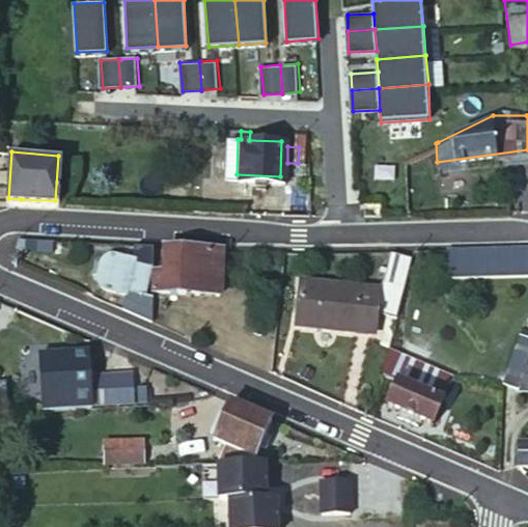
[(298,163),(287,163),(286,174),(303,175),(303,164),(298,163)]
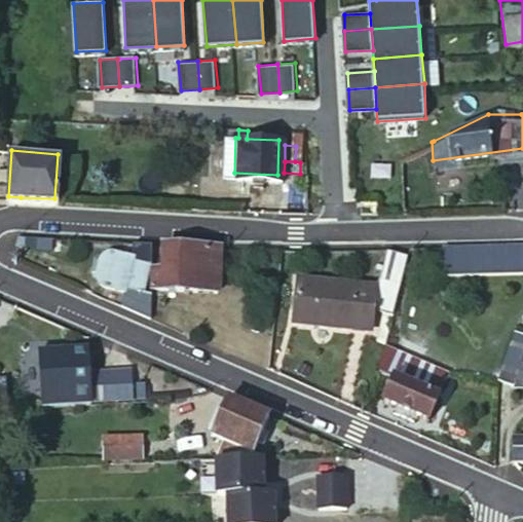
[(153,263),(154,241),(135,239),(131,253),(114,248),(102,253),(97,267),(103,278),(127,289),(121,304),(150,317),(151,289),(144,285),(150,262),(153,263)]
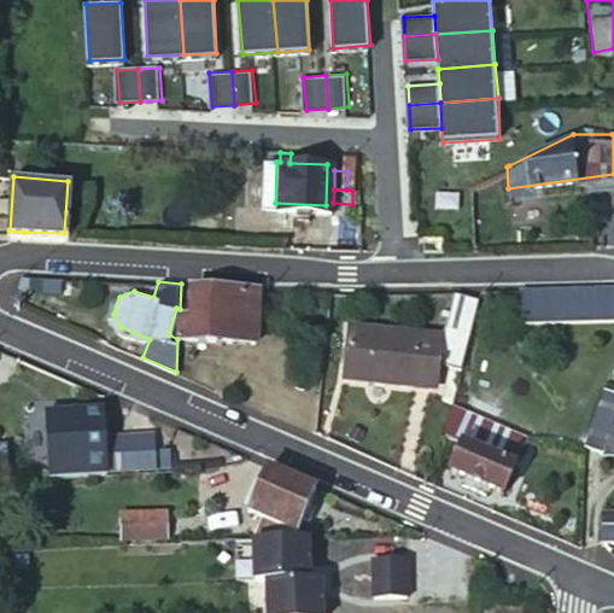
[(194,317),(179,317),(179,333),(255,337),(259,285),(196,284),(194,317)]
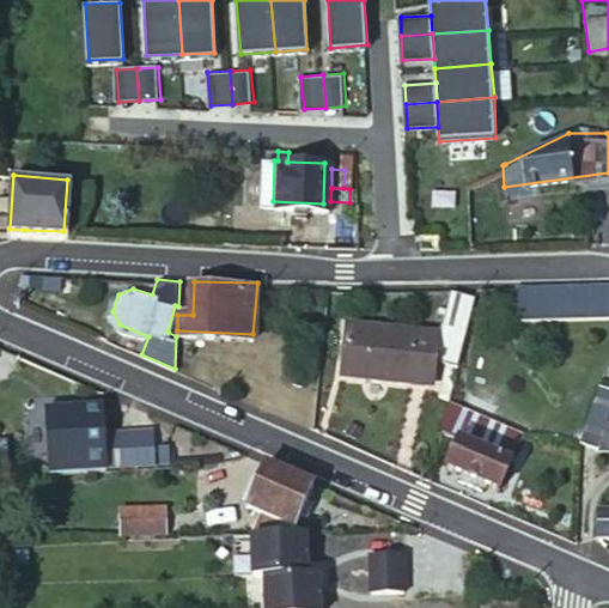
[(586,283),(568,284),(568,316),(586,316),(586,283)]
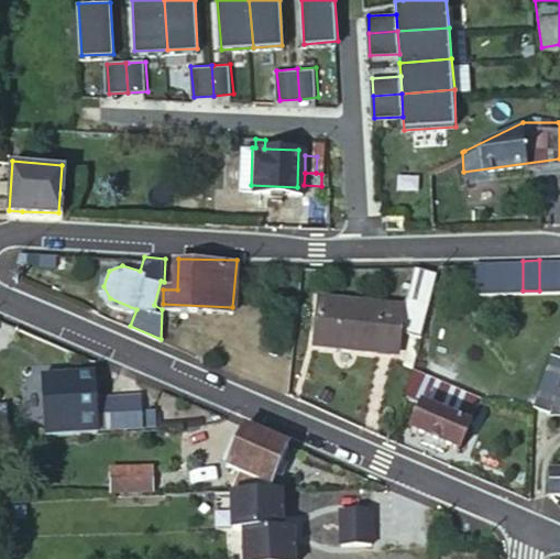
[(556,260),(539,260),(539,291),(556,289),(556,260)]
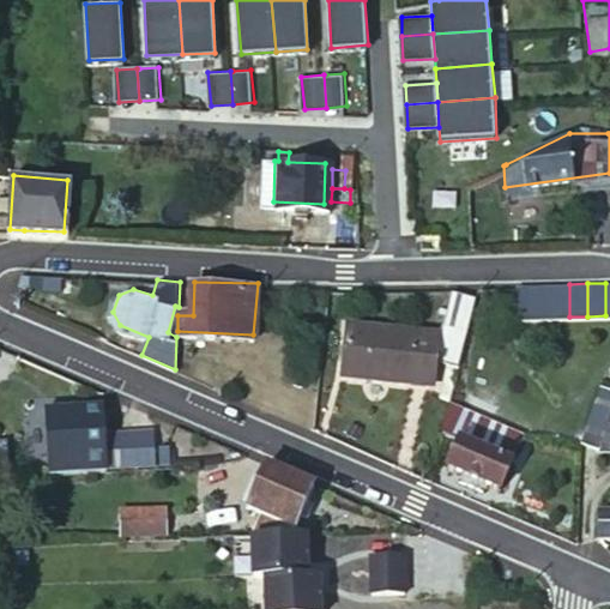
[(533,284),(515,285),(515,318),(533,318),(533,284)]
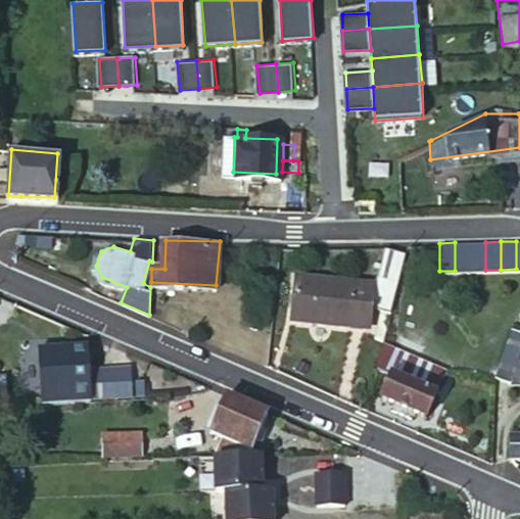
[(470,242),(455,242),(455,271),(470,270),(470,242)]
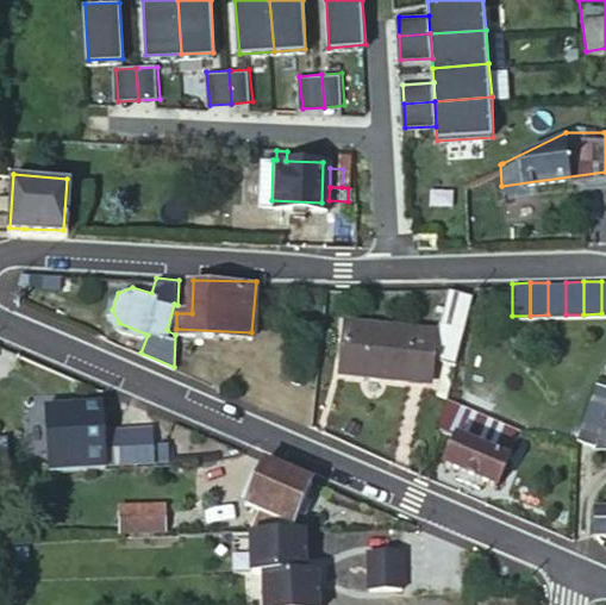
[(566,282),(548,282),(548,315),(566,315),(566,282)]
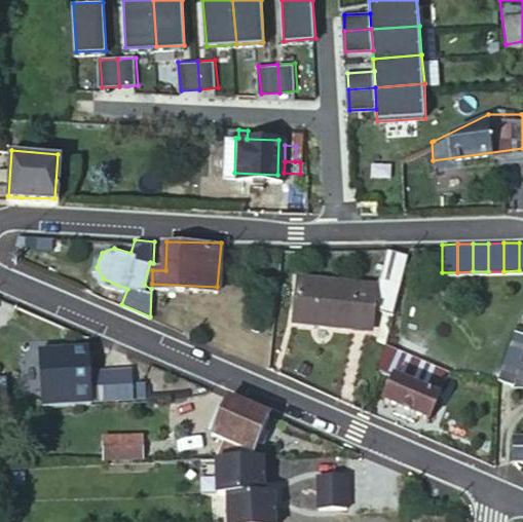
[(404,250),(389,246),(379,278),(395,283),(404,250)]
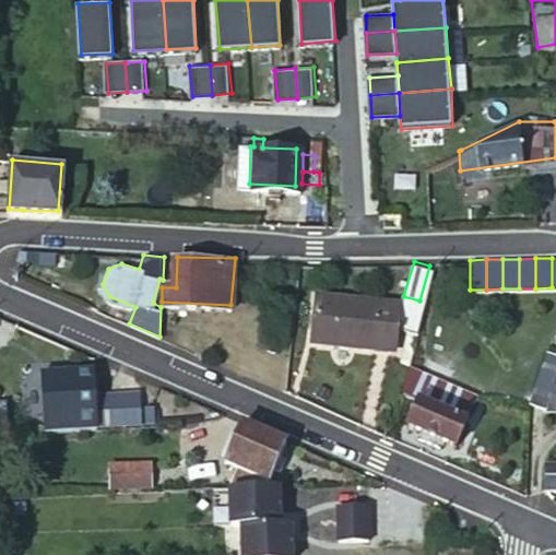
[(311,296),(311,342),(390,342),(391,297),(311,296)]
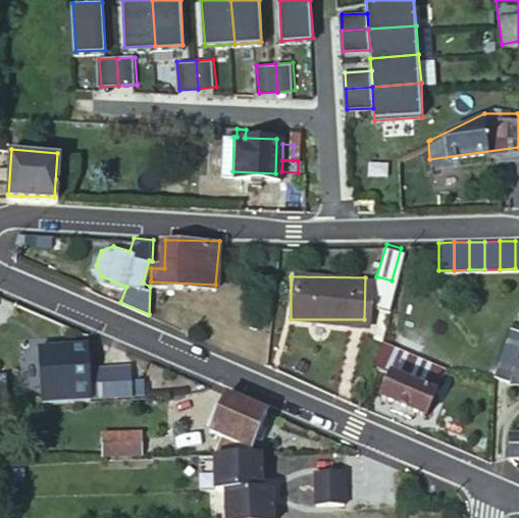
[(509,376),(518,345),(518,329),(508,326),(492,376),(509,376)]
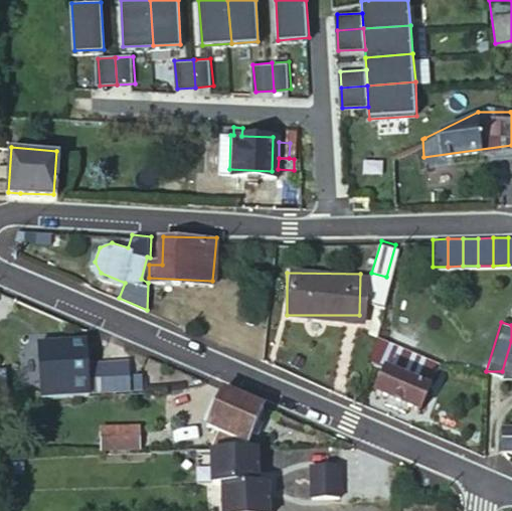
[(436,365),(377,332),(373,347),(370,357),(386,364),(429,384),(436,365)]
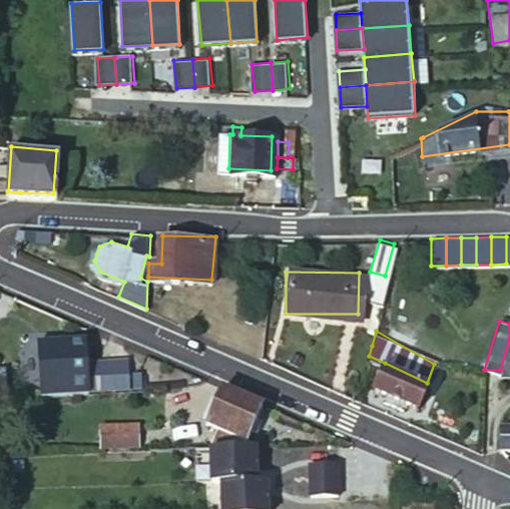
[(84,337),(37,340),(41,395),(88,391),(88,382),(86,359),(84,337)]
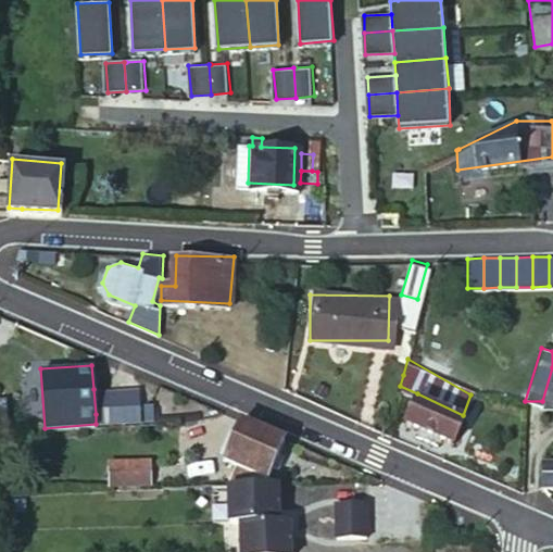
[(552,367),(542,401),(552,401),(552,367)]
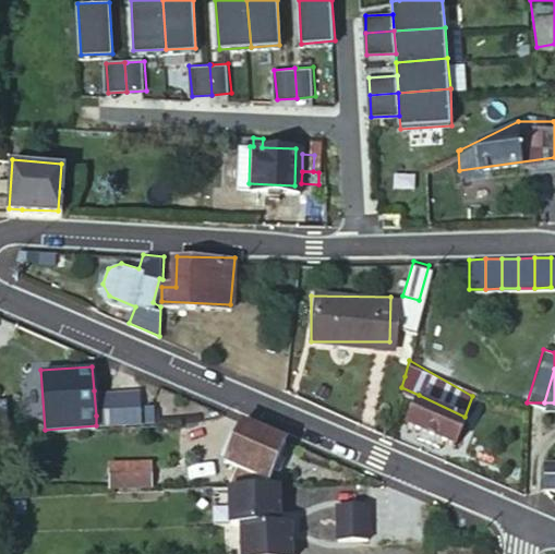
[(94,390),(96,416),(154,413),(154,390),(136,390),(136,385),(121,386),(122,389),(94,390)]
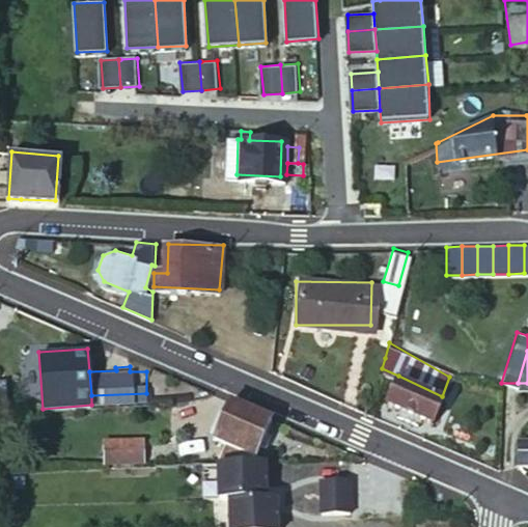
[(442,396),(398,376),(385,401),(429,423),(442,396)]
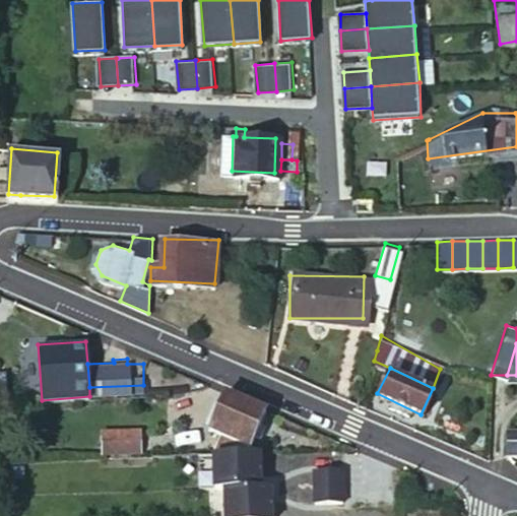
[(222,433),(214,450),(244,449),(246,442),(249,444),(265,408),(221,389),(205,427),(222,433)]
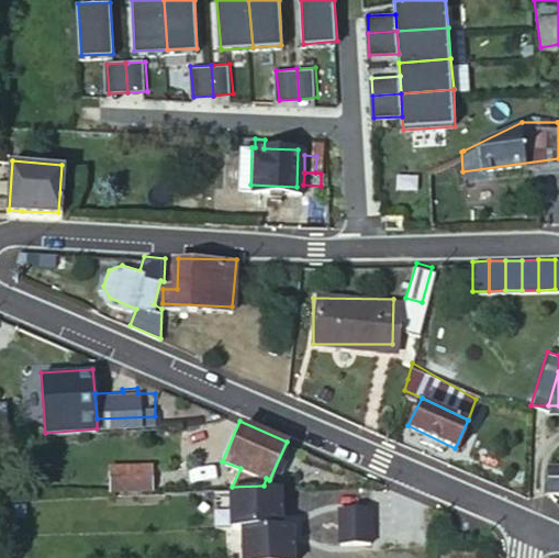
[(199,452),(188,477),(207,484),(216,459),(199,452)]
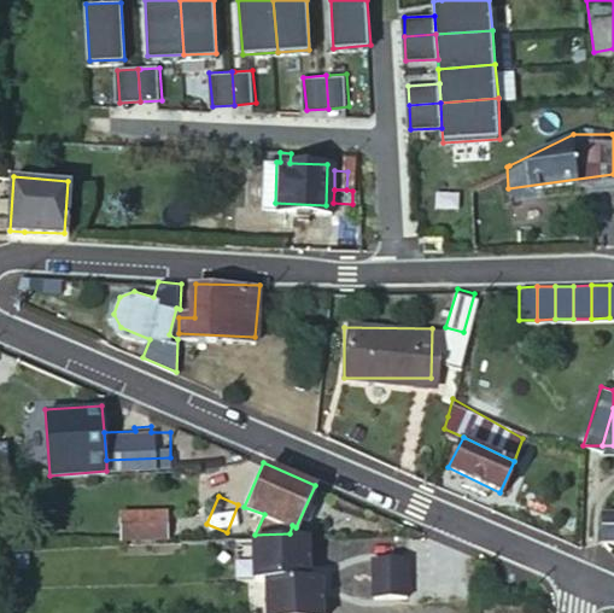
[(124,508),(124,531),(169,530),(168,506),(124,508)]
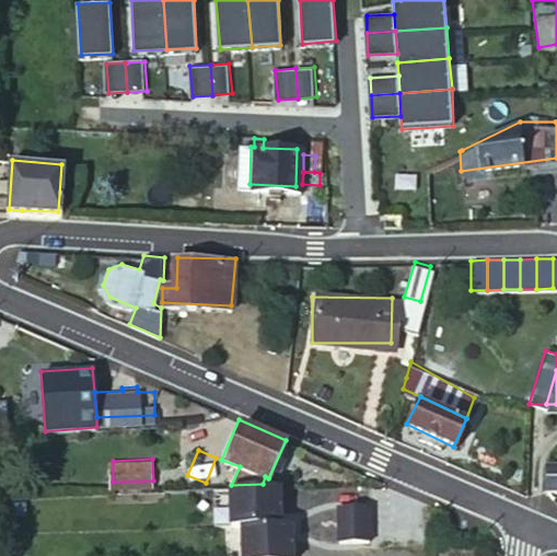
[(556,463),(547,463),(547,489),(556,489),(556,463)]
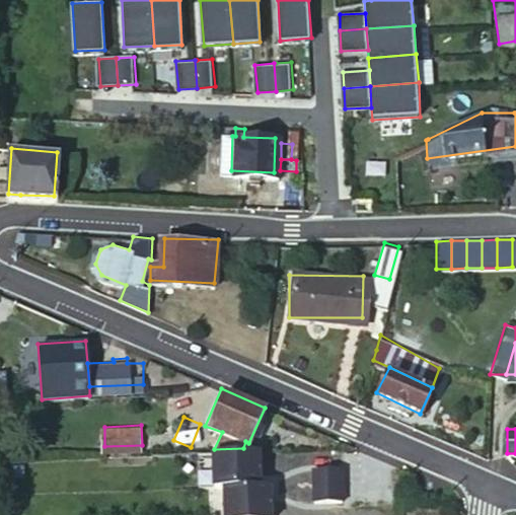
[(214,449),(210,449),(211,485),(226,485),(262,483),(260,448),(243,448),(214,449)]
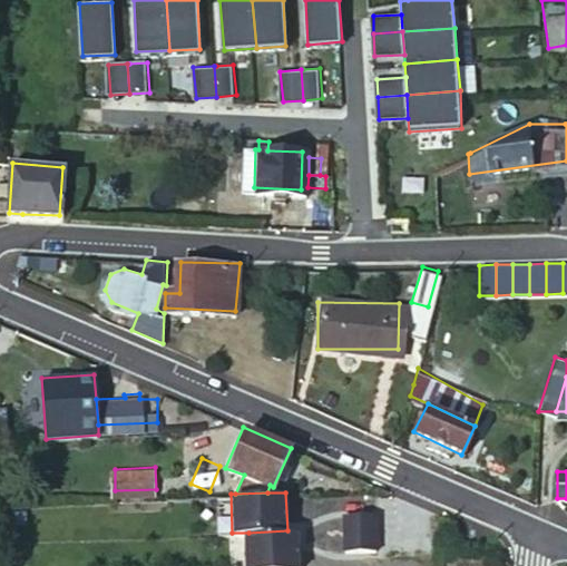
[(346,510),(346,529),(378,528),(378,510),(346,510)]
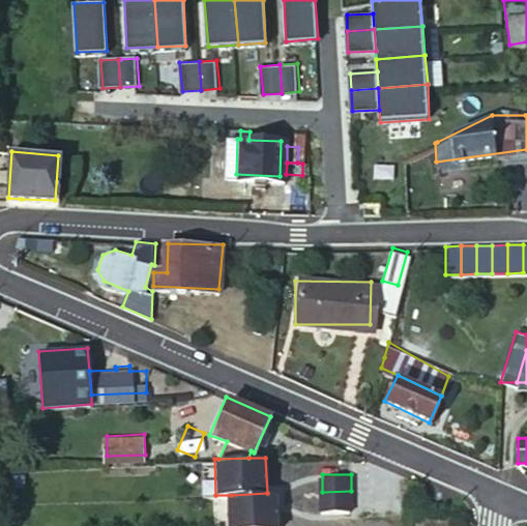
[(351,491),(322,492),(323,508),(352,508),(351,491)]
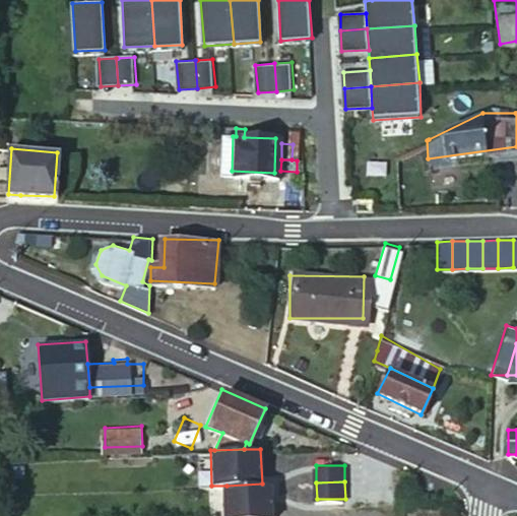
[(262,484),(227,486),(227,515),(272,515),(271,484),(262,484)]
